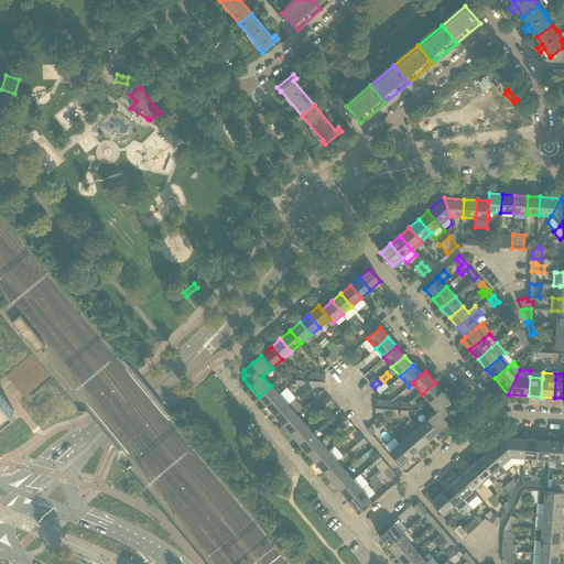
[(422,394),(432,405),(445,394),(435,382),(422,394)]
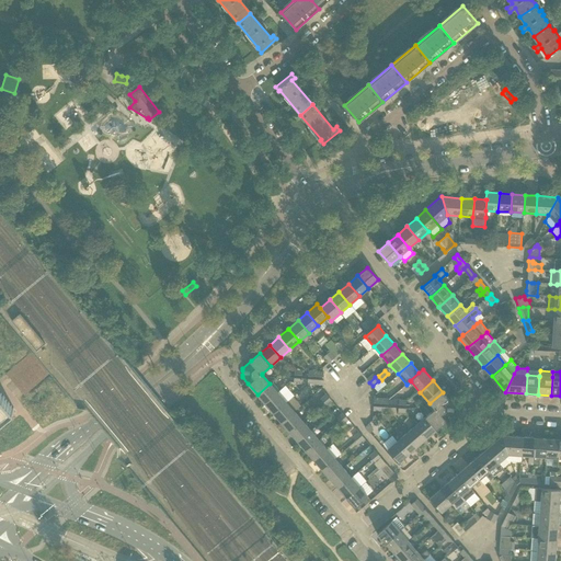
[(258,395),(265,404),(278,393),(270,384),(258,395)]
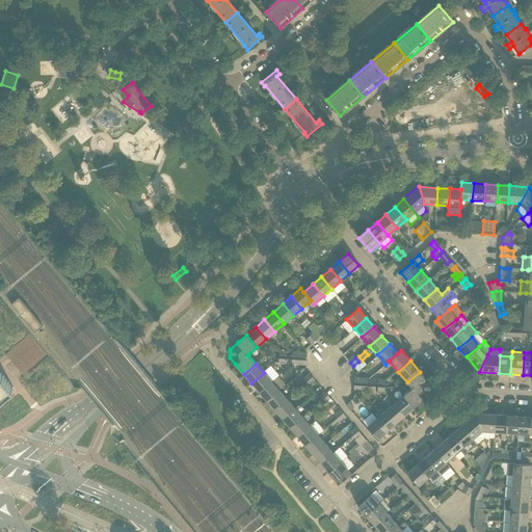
[(264,373),(251,383),(260,392),(271,381),(276,377),(268,369),(264,373)]
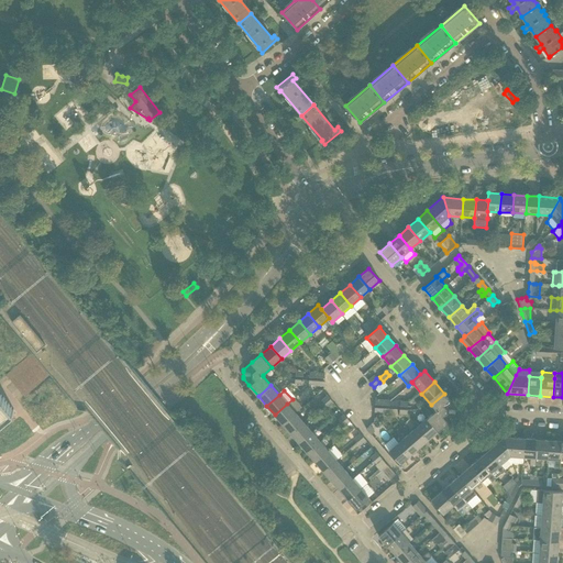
[(0,421),(13,410),(0,394),(0,421)]
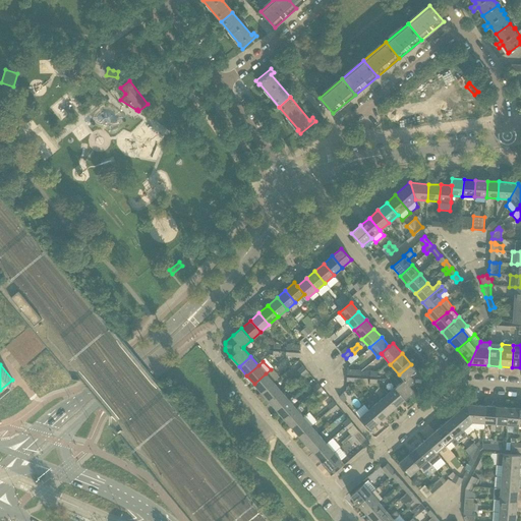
[(403,380),(395,388),(405,399),(415,390),(421,386),(421,383),(421,379),(421,377),(417,370),(411,364),(399,374),(403,380)]
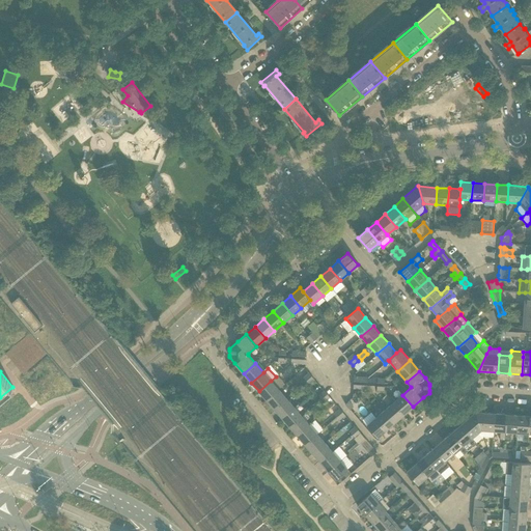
[(303,379),(306,382),(311,376),(309,373),(303,379)]
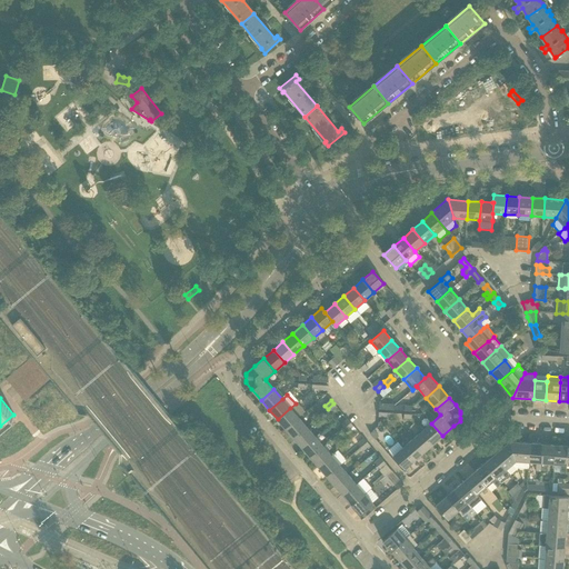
[(278,419),(286,429),(299,418),(290,408),(278,419)]
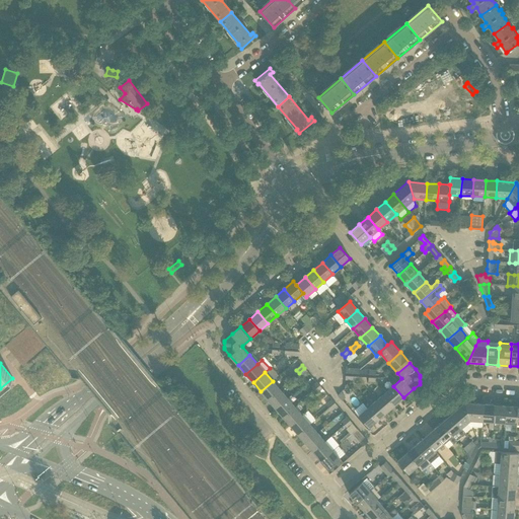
[(261,391),(268,400),(280,390),(273,381),(261,391)]
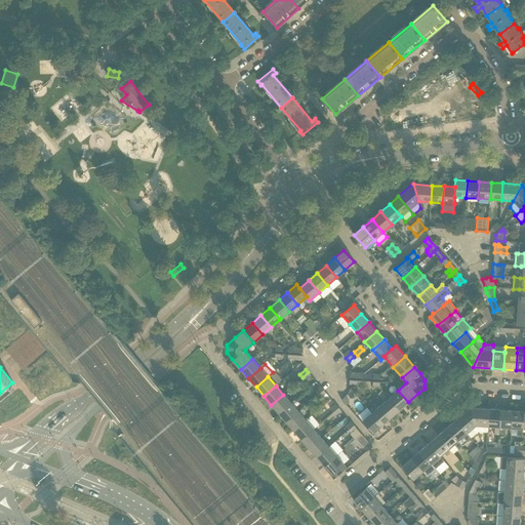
[(398,391),(389,398),(399,410),(408,402),(398,391)]
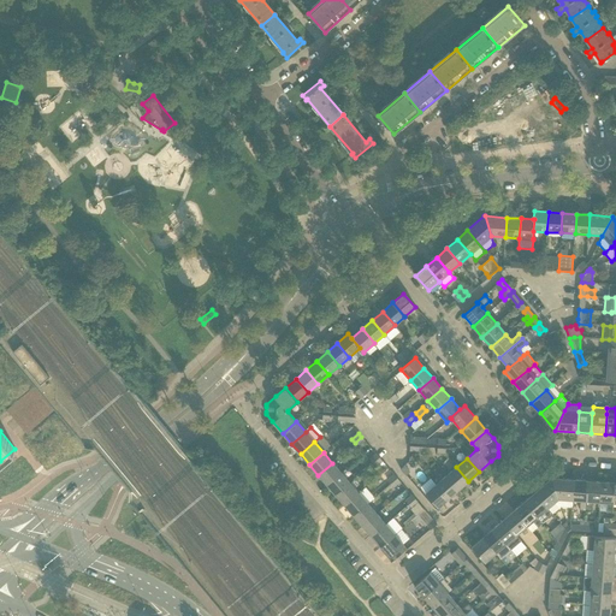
[(318,475),(327,485),(341,473),(332,463),(318,475)]
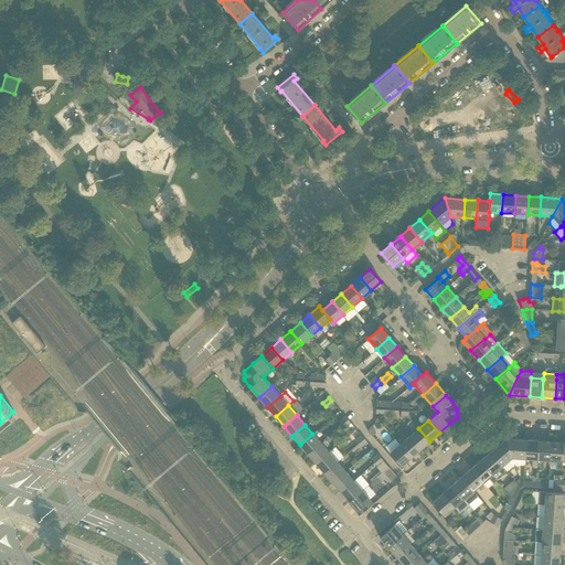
[(366,430),(372,437),(376,434),(370,427),(366,430)]
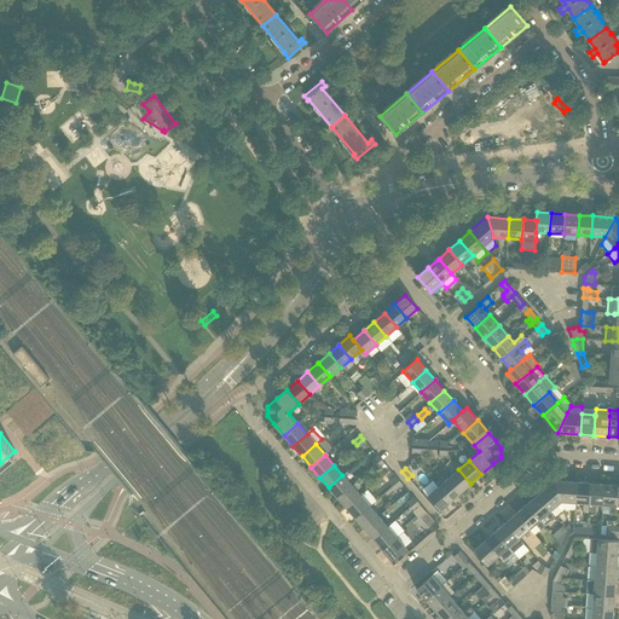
[(458,469),(449,478),(461,492),(470,484),(458,469)]
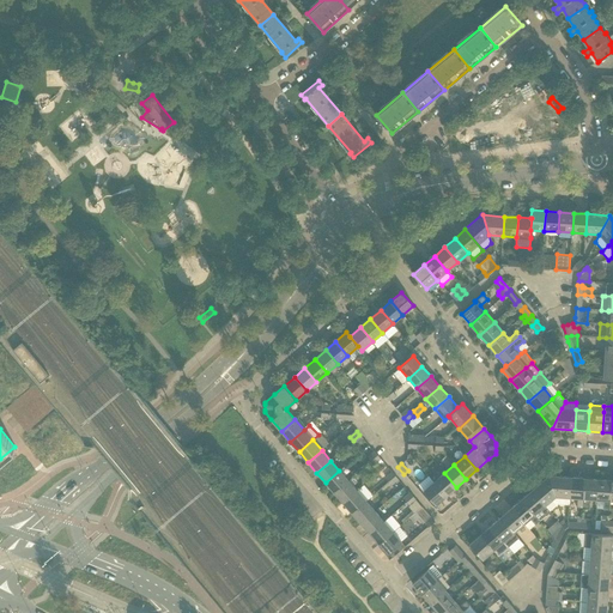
[(326,483),(334,493),(349,481),(339,471),(326,483)]
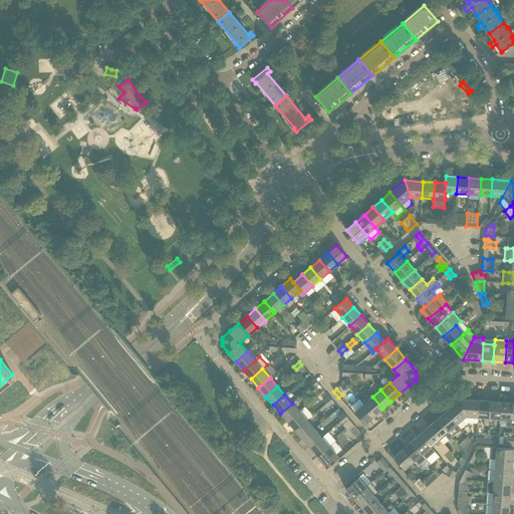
[(372,397),(363,405),(373,416),(382,409),(372,397)]
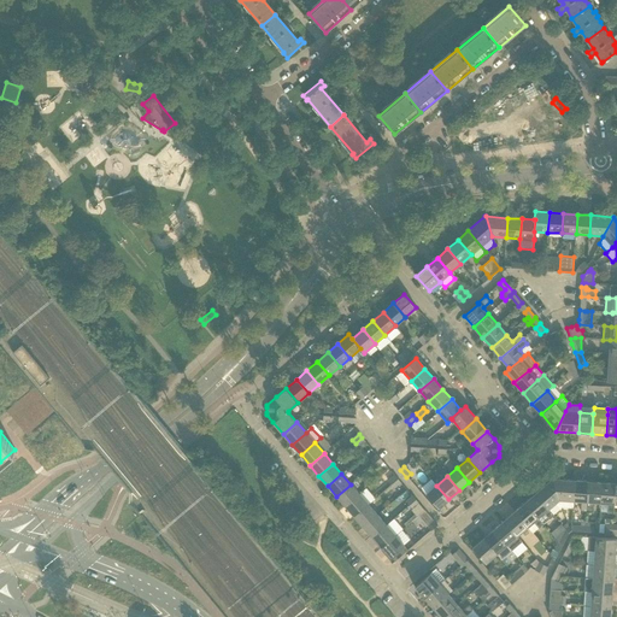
[(552,479),(535,494),(548,509),(553,515),(562,507),(559,500),(552,479)]
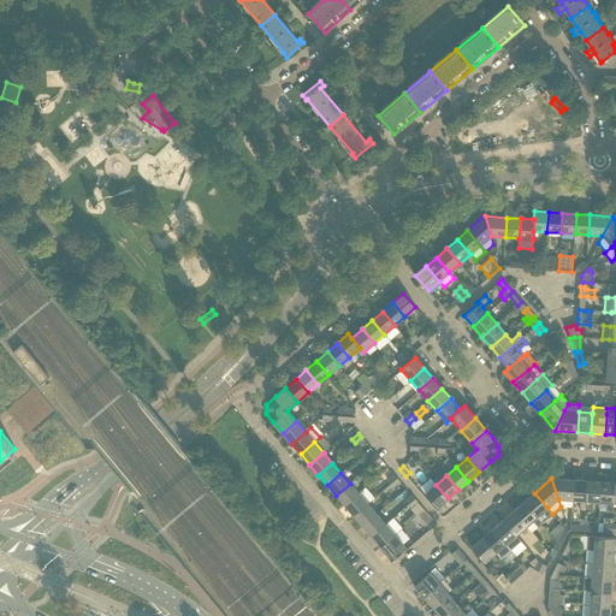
[(574,480),(551,478),(558,499),(573,499),(574,480)]
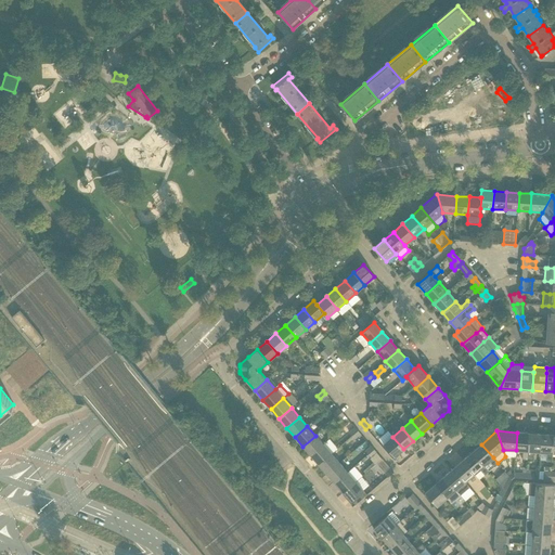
[(517,433),(516,450),(523,451),(521,460),(527,461),(528,453),(529,434),(517,433)]
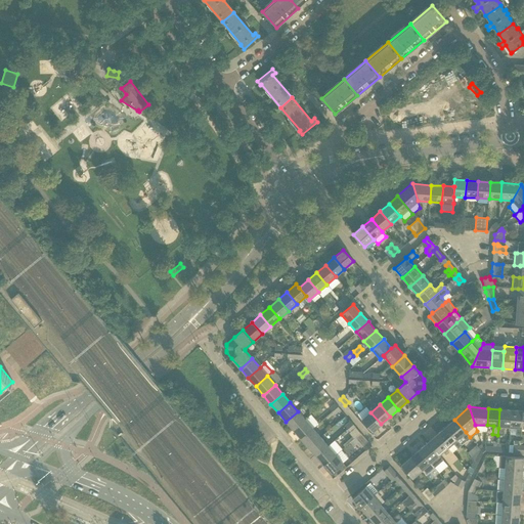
[(498,428),(497,435),(503,435),(504,427),(510,427),(512,409),(499,409),(498,428)]
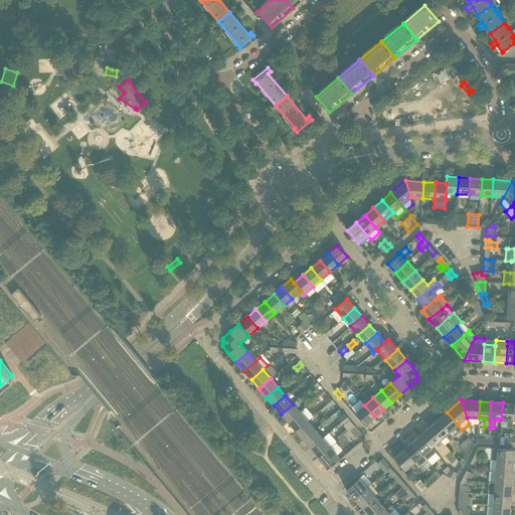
[(503,402),(501,419),(508,420),(507,428),(512,428),(513,420),(514,403),(503,402)]
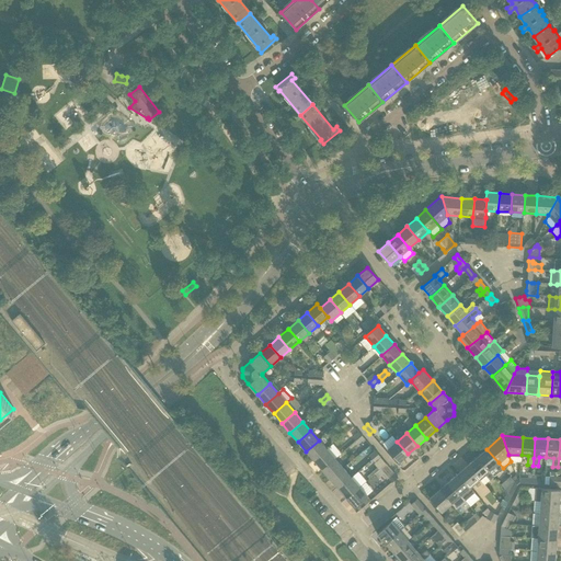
[(306,451),(315,460),(327,449),(319,441),(306,451)]
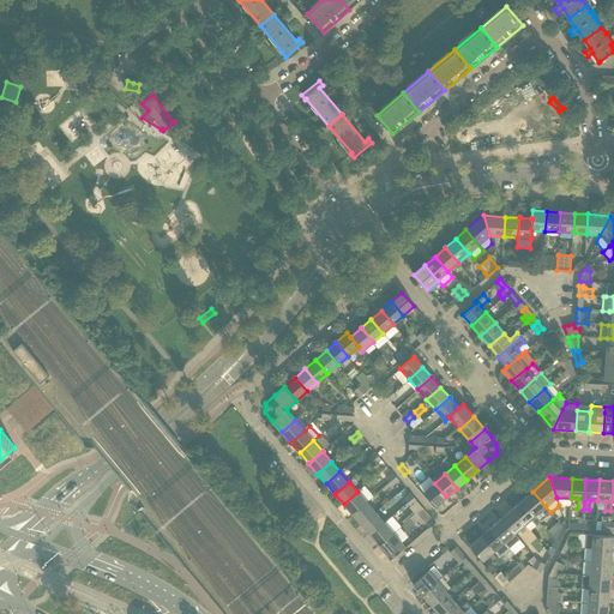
[(446,497),(434,483),(423,492),(437,506),(446,497)]
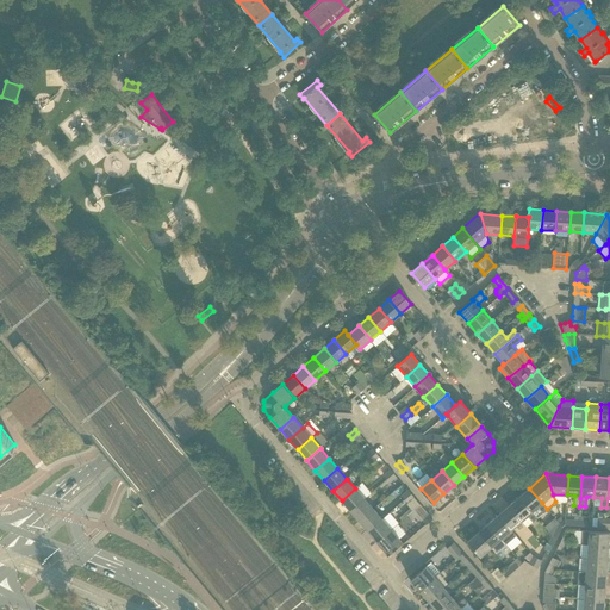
[(342,500),(350,511),(365,499),(355,489),(342,500)]
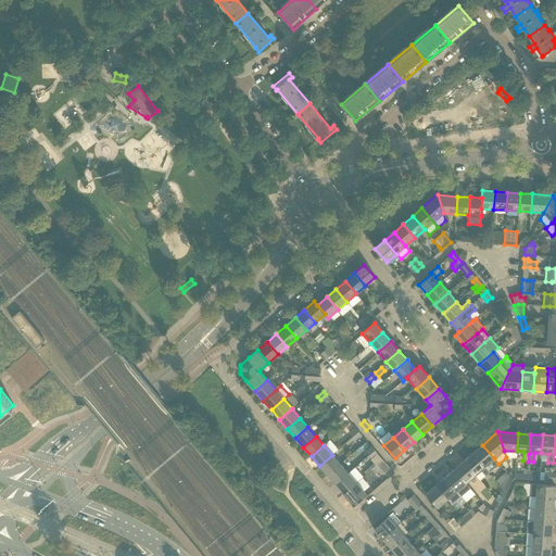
[(482,445),(472,453),(490,472),(498,465),(498,464),(494,458),(482,445)]
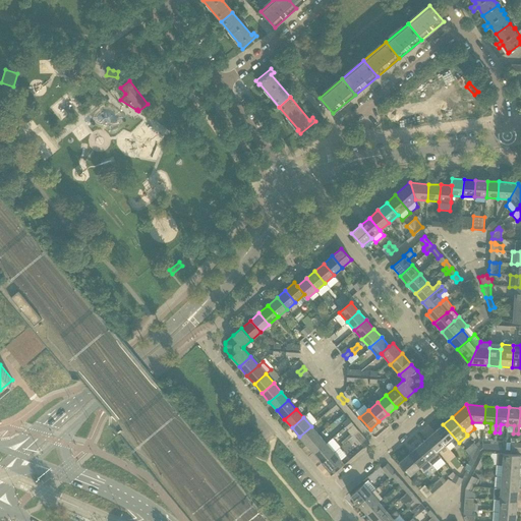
[(443,424),(435,432),(445,445),(451,441),(455,446),(459,443),(443,424)]
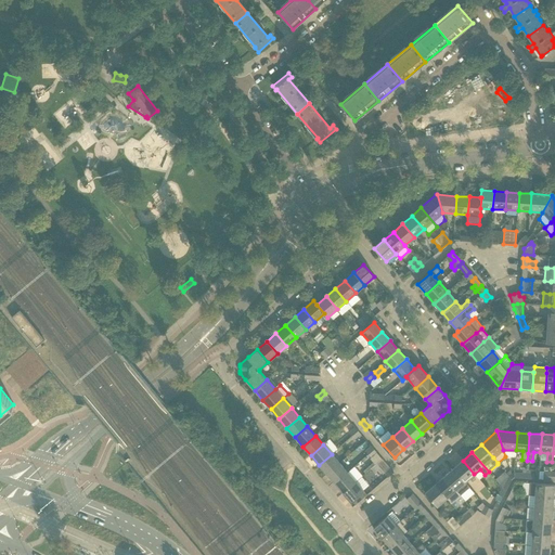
[(319,465),(326,474),(339,463),(332,454),(319,465)]
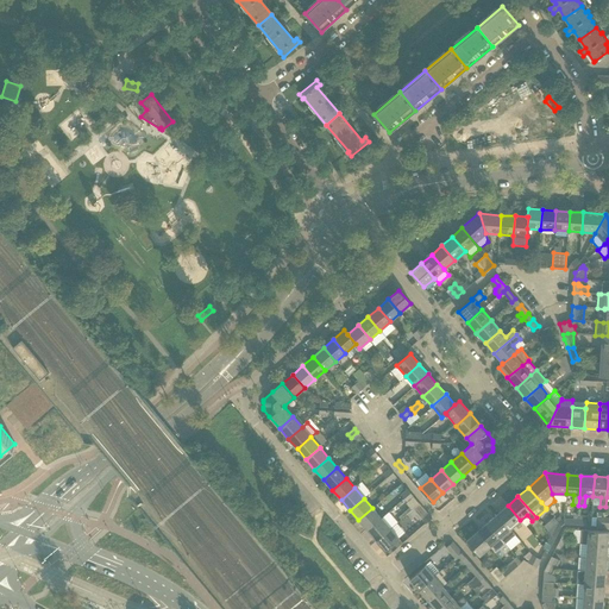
[(508,506),(497,514),(510,529),(520,520),(508,506)]
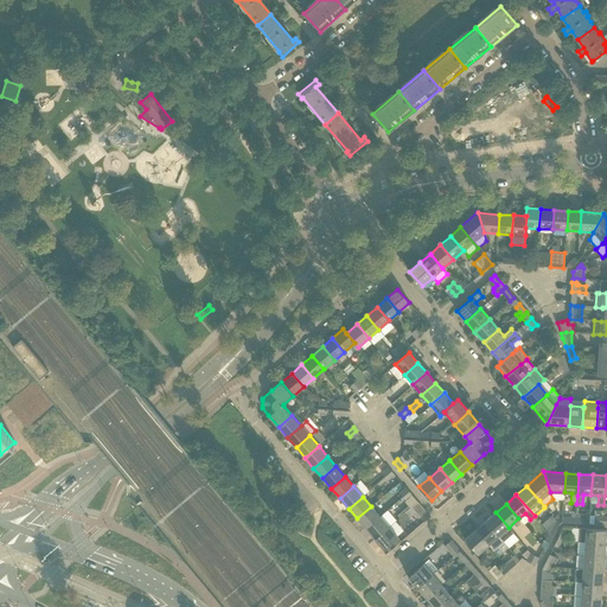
[(357,518),(366,529),(381,517),(371,506),(357,518)]
